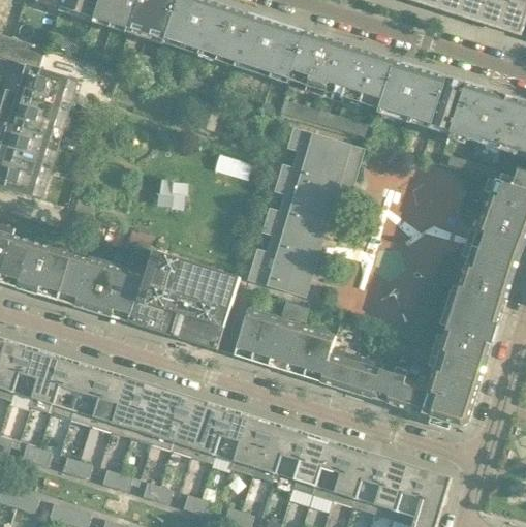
[(59,0),(57,9),(91,21),(97,0),(59,0)]
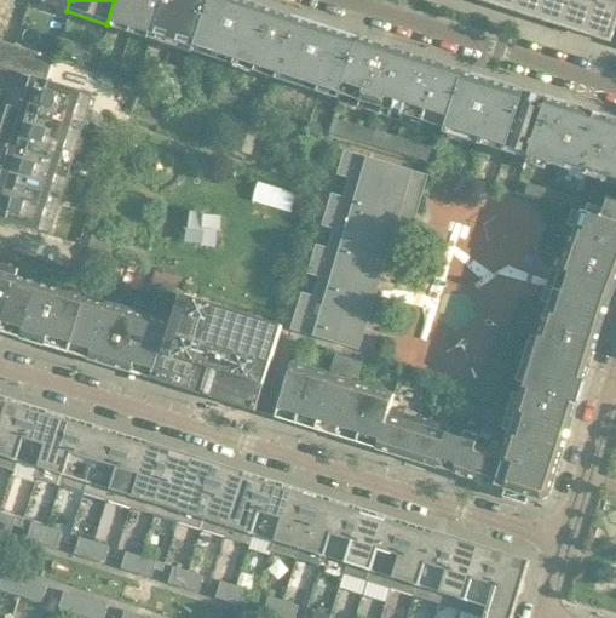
[(114,0),(107,24),(148,38),(159,0),(114,0)]
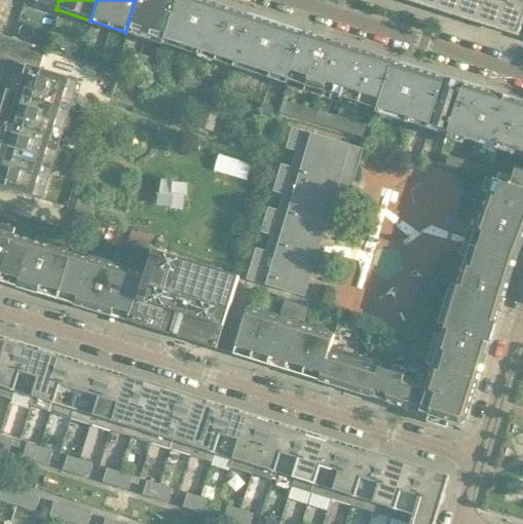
[(135,0),(125,32),(159,42),(160,40),(173,0),(135,0)]
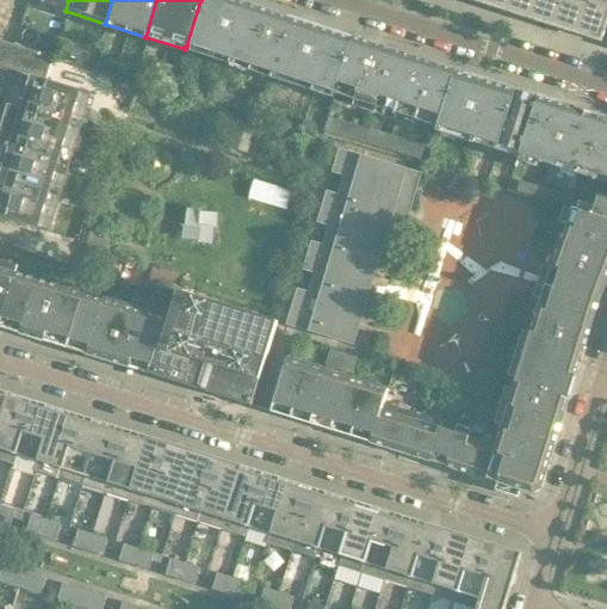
[(249,66),(266,10),(235,0),(200,0),(186,47),(249,66)]
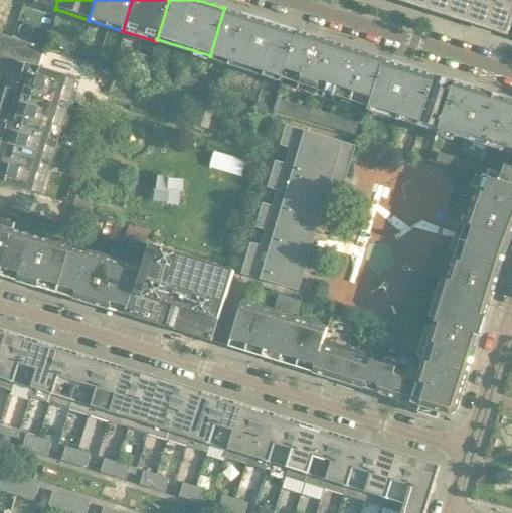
[(424,9),(427,0),(406,0),(405,3),(424,9)]
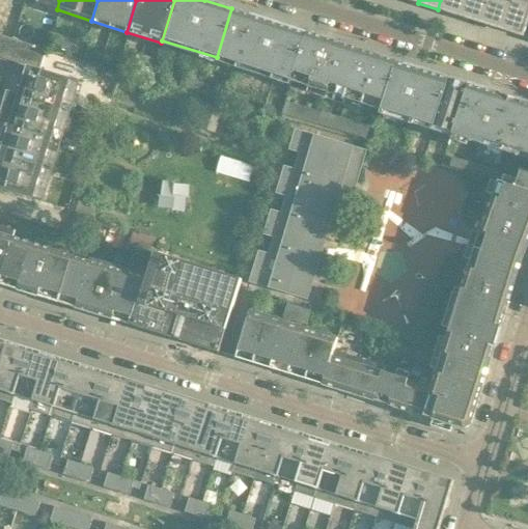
[(459,16),(463,0),(440,0),(438,9),(459,16)]
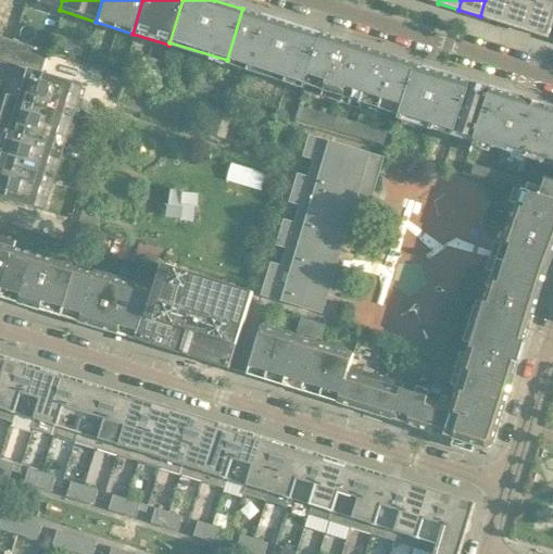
[(501,23),(507,0),(485,0),(480,16),(501,23)]
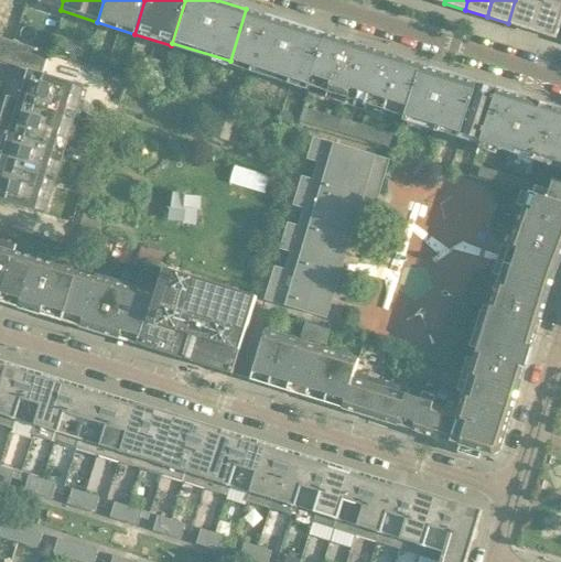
[(530,31),(539,0),(515,0),(508,23),(530,31)]
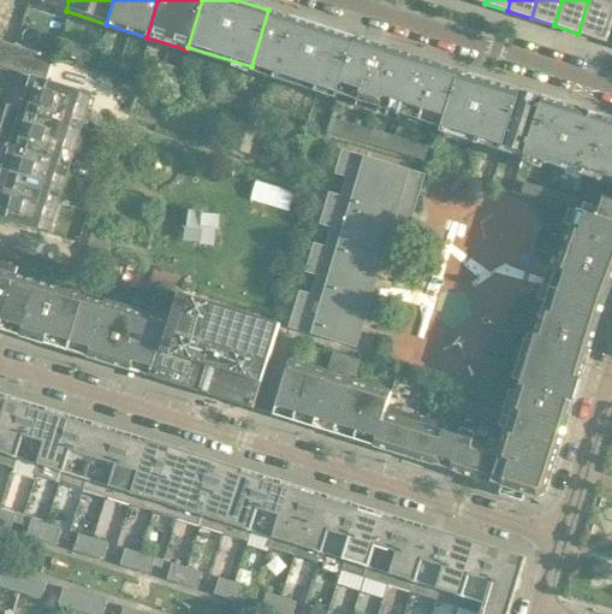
[(602,41),(611,11),(611,0),(588,0),(578,34),(602,41)]
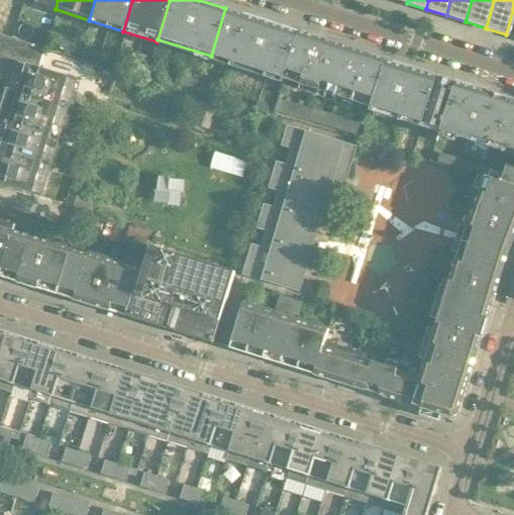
[(228,62),(243,14),(225,8),(211,56),(228,62)]
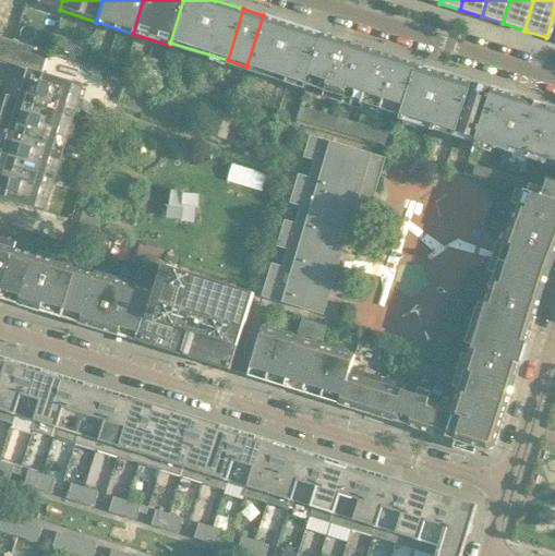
[(320,34),(263,15),(246,67),(303,84),(320,34)]
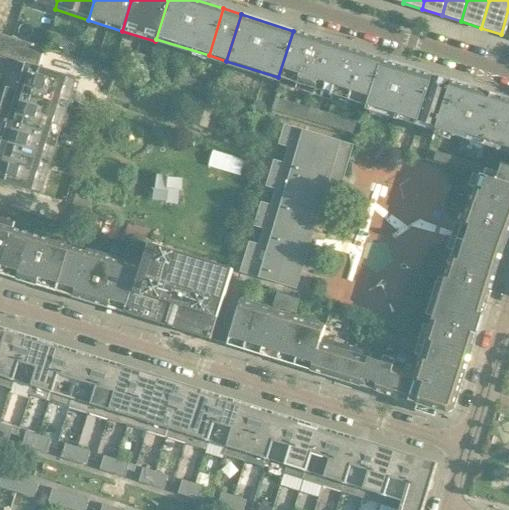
[(345,47),(293,31),(278,77),(330,94),(345,47)]
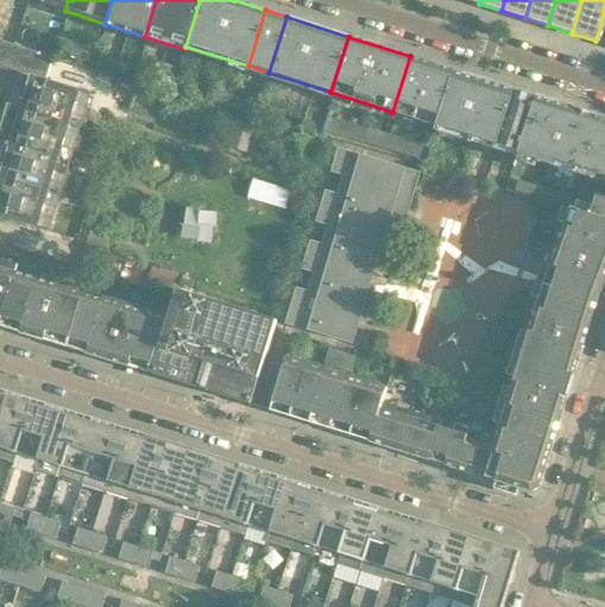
[(0,66),(4,67),(11,43),(0,39),(0,66)]
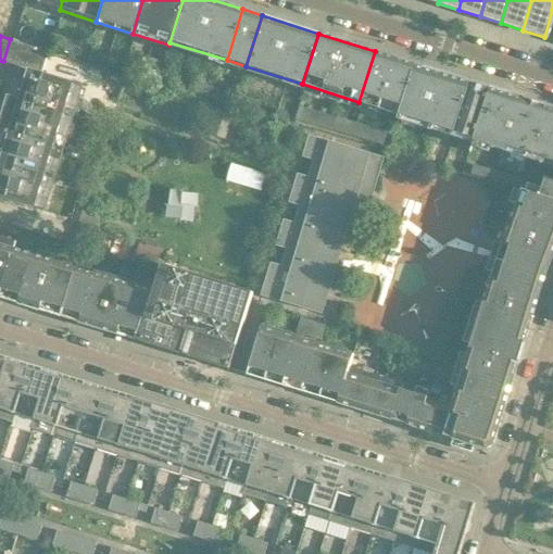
[(45,50),(10,39),(3,61),(38,72),(45,50)]
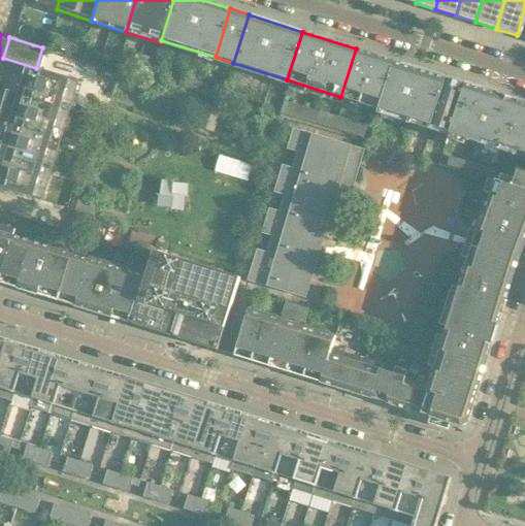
[(391,60),(356,48),(340,97),(376,108),(391,60)]
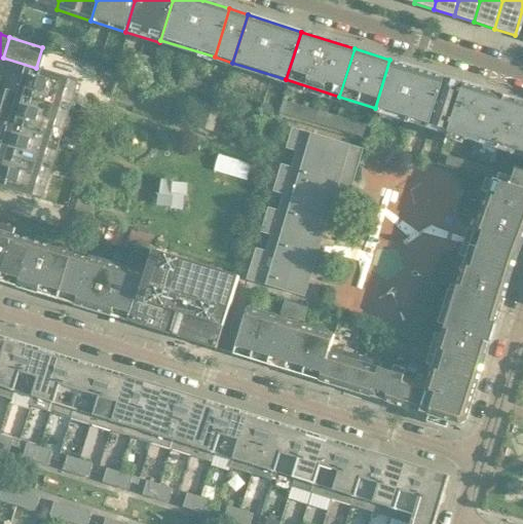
[(442,77),(389,60),(375,108),(427,124),(442,77)]
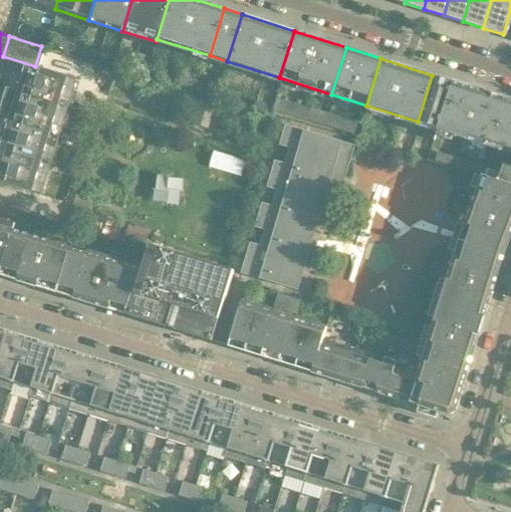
[(0,181),(29,191),(64,75),(16,61),(12,73),(18,75),(13,90),(5,88),(0,105),(0,119),(4,120),(0,134),(0,181)]
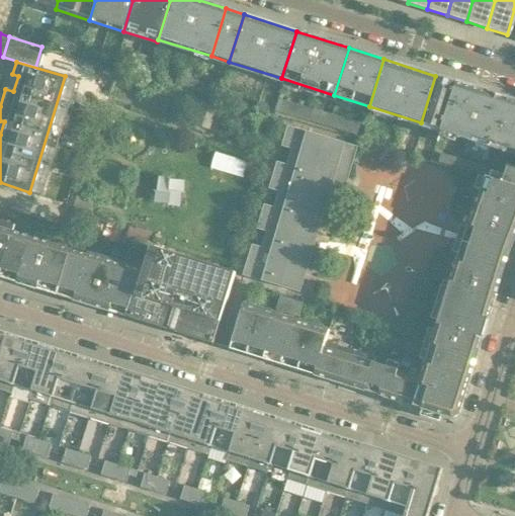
[(194,79),(192,78),(178,74),(176,83),(191,88),(194,79)]
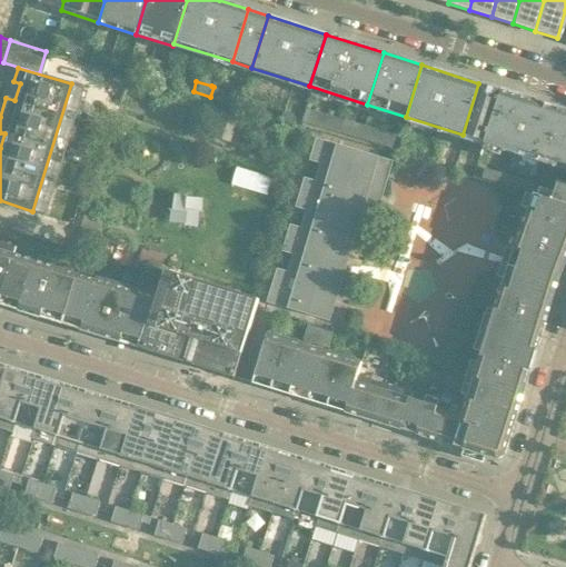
[(499,90),(478,83),(463,135),(474,138),(483,141),(499,90)]
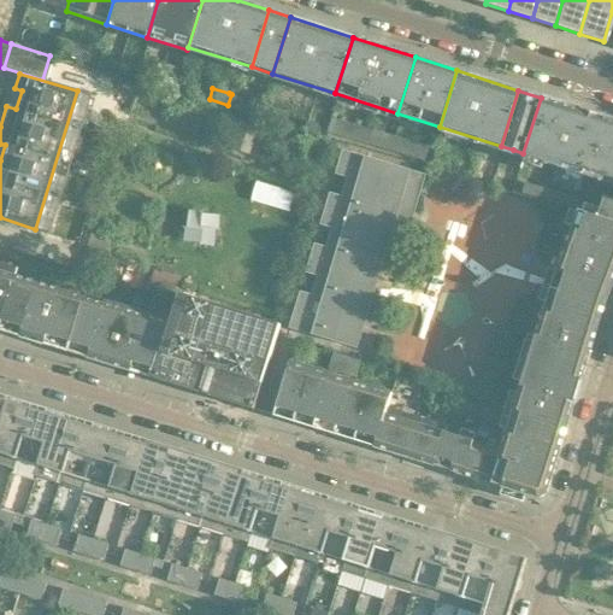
[(553,101),(541,98),(523,153),(522,156),(538,160),(546,138),(542,136),(553,101)]
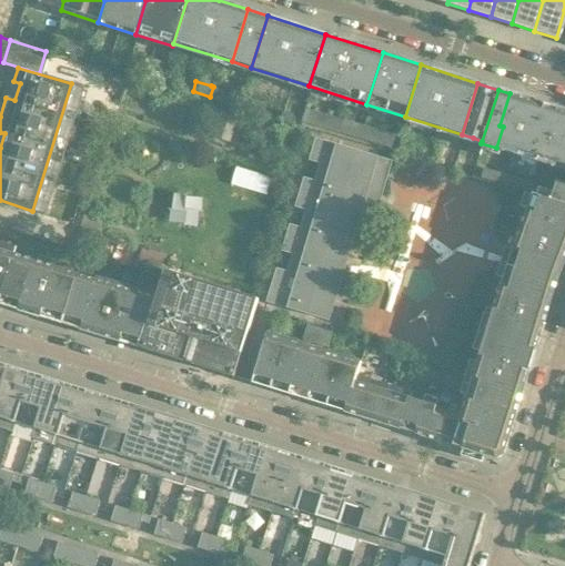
[(251,99),(233,93),(230,103),(248,109),(251,99)]
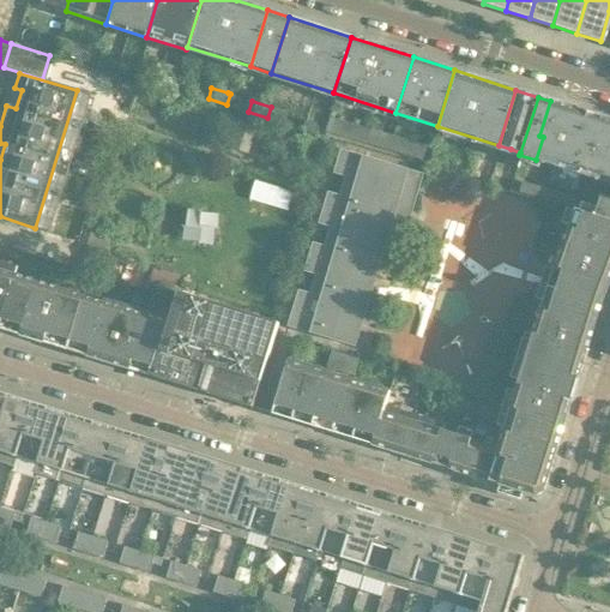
[(320,137),(322,127),(310,123),(315,103),(307,101),(302,120),(299,130),(320,137)]
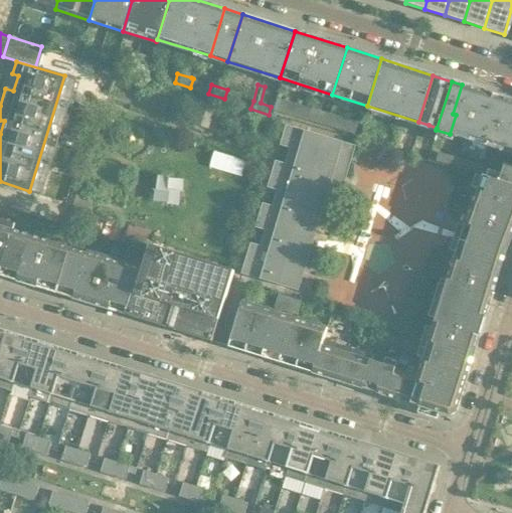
[(469,136),(483,92),(462,84),(453,114),(456,115),(450,134),(468,140),(469,136)]
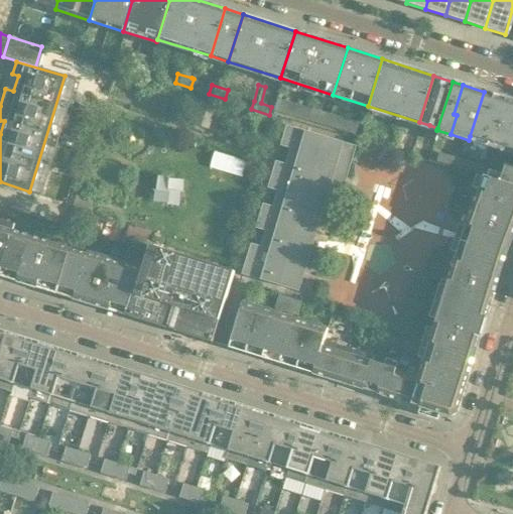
[(487,141),(501,97),(484,92),(470,136),(487,141)]
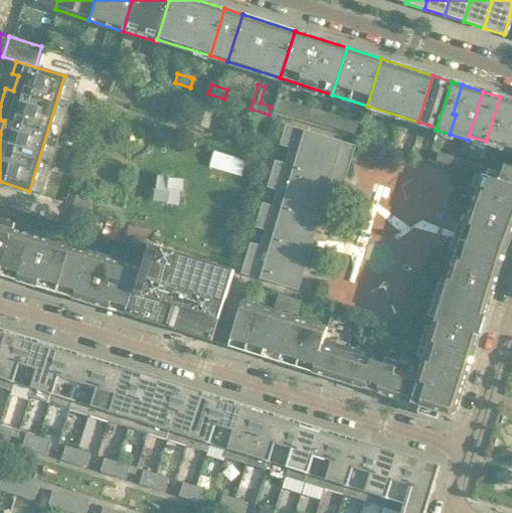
[(274,97),(271,109),(352,133),(355,121),(274,97)]
